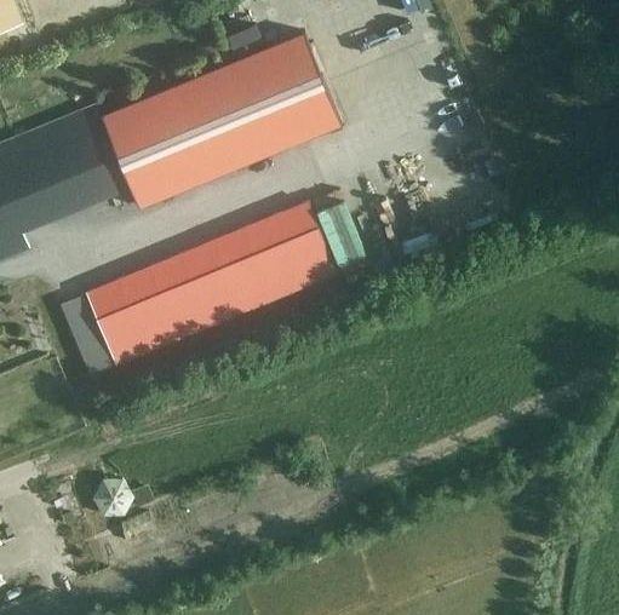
[(11,0),(0,0),(0,33),(22,26),(11,0)]
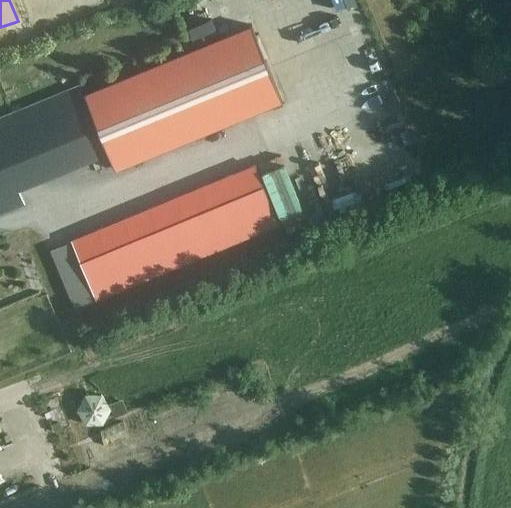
[(210,22),(186,31),(191,42),(214,32),(210,22)]
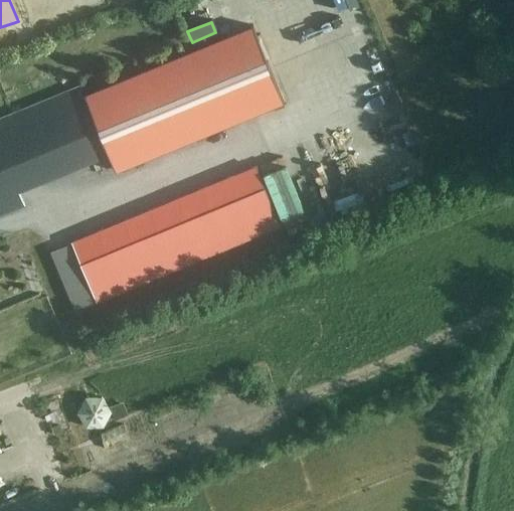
[(75,91),(0,122),(0,217),(9,213),(8,213),(23,207),(18,193),(104,158),(100,149),(103,148),(114,174),(283,105),(252,28),(82,98),(91,118),(88,119),(75,91)]
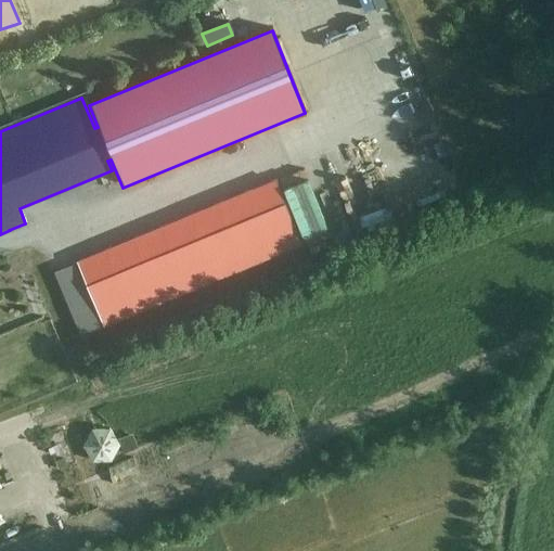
[(103,329),(301,247),(275,183),(77,265),(103,329)]
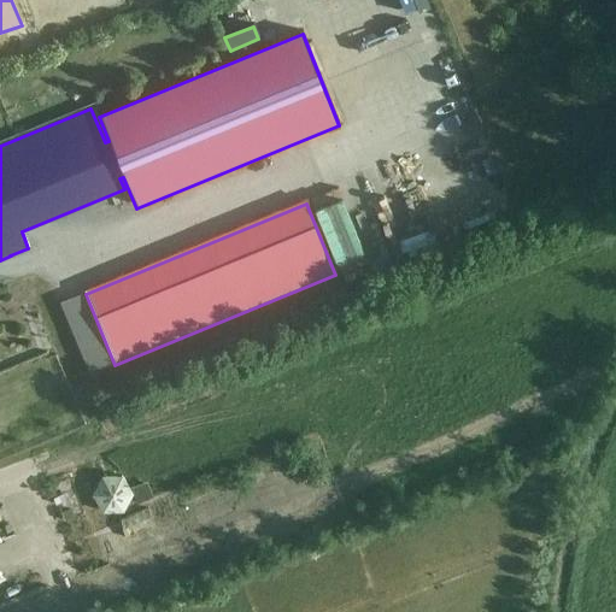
[(129,500),(129,499),(129,493),(128,488),(125,486),(122,481),(117,476),(112,474),(103,472),(97,472),(92,475),(87,477),(83,481),(80,486),(77,490),(76,499),(76,505),(77,510),(82,517),(91,523),(100,527),(105,527),(113,524),(122,518),(127,510),(129,500)]
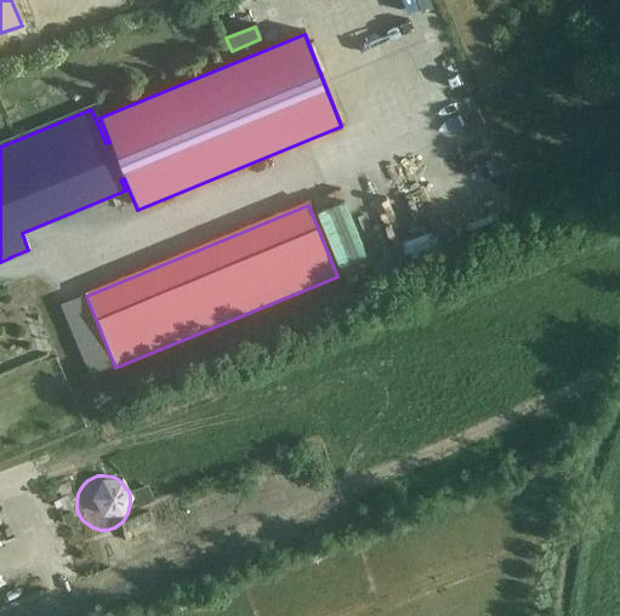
[(142,489),(130,494),(137,511),(148,506),(142,490),(142,489)]
